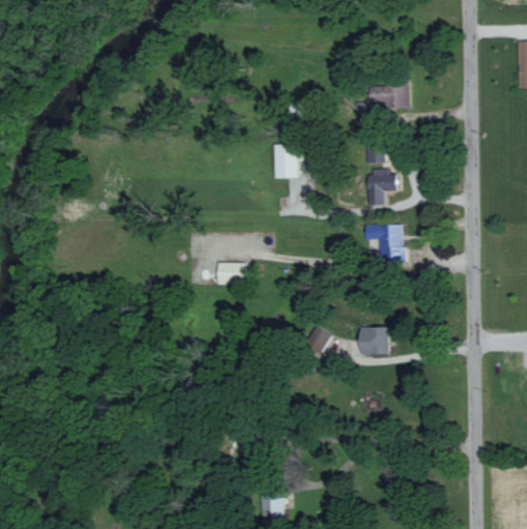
[(526,39),(518,40),(519,87),(526,87),(526,39)]
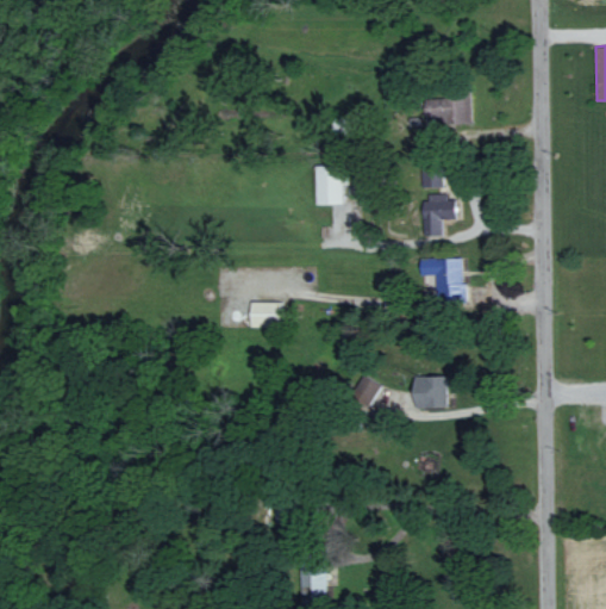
[(470,123),(470,97),(430,98),(431,124),(470,123)]
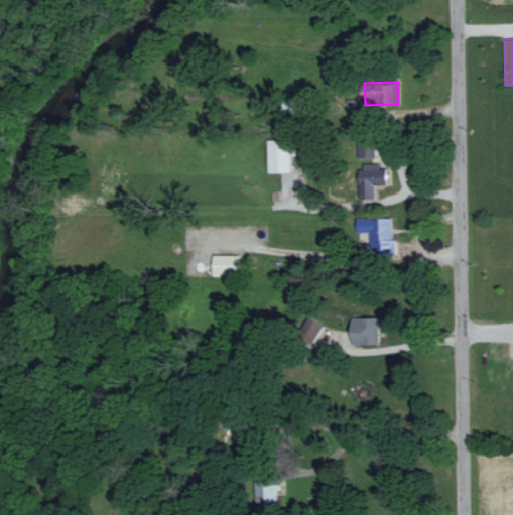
[(355,125),(372,126),(372,109),(355,109),(355,125)]
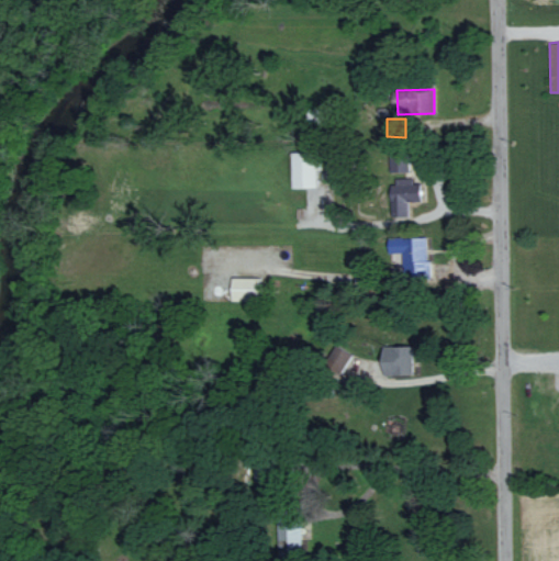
[(290,153),(291,188),(315,188),(314,169),(317,169),(316,152),(290,153)]
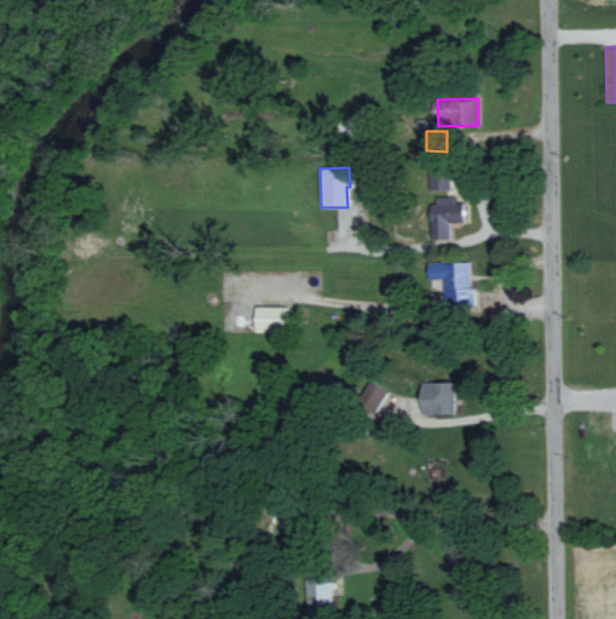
[(432,239),(450,239),(450,222),(466,222),(465,198),(431,199),(432,239)]
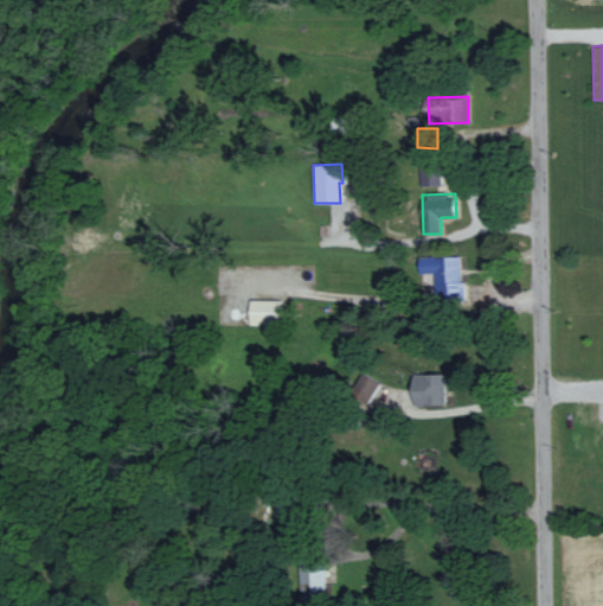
[(461,256),(421,257),(422,274),(435,274),(436,294),(462,293),(461,256)]
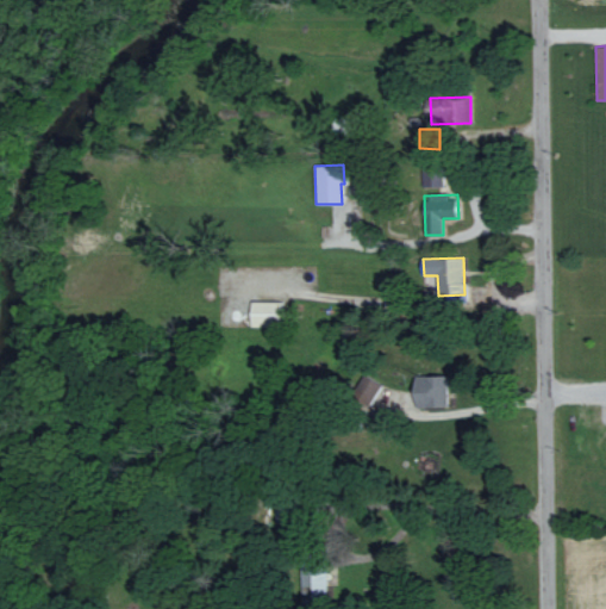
[(252,327),(282,327),(282,302),(252,302),(252,327)]
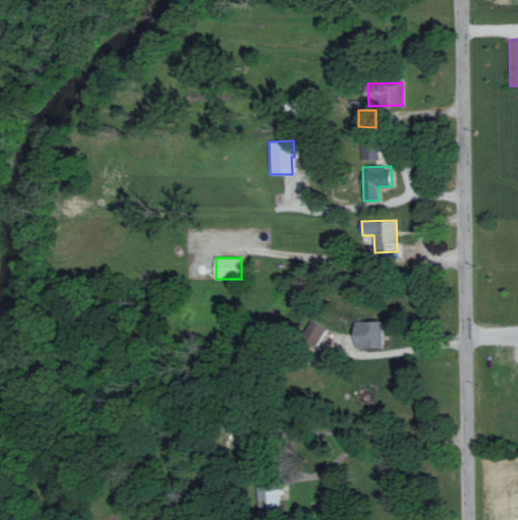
[(383,347),(382,323),(367,323),(367,320),(355,321),(356,348),(383,347)]
